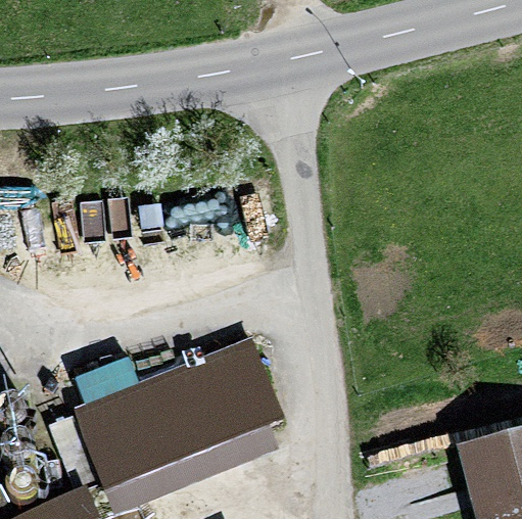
[(83,406),(61,414),(89,486),(101,518),(105,518),(280,454),(270,427),(285,421),(252,336),(137,380),(128,356),(72,377),(83,406)]
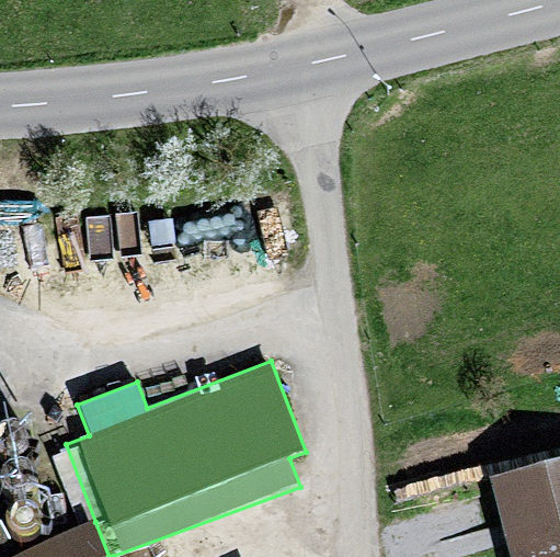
[(0,462),(11,466),(22,463),(30,452),(30,440),(23,430),(11,425),(0,429),(0,462)]
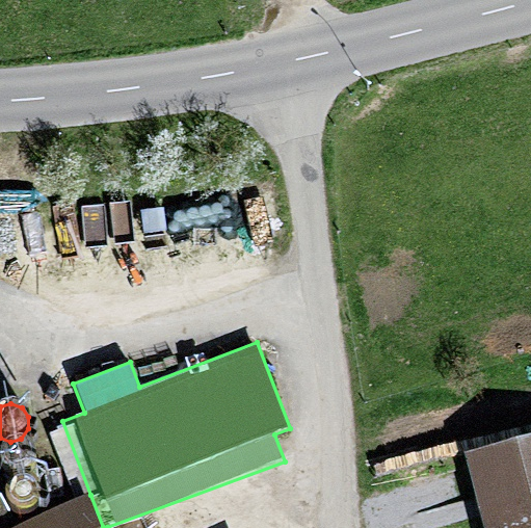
[(530,434),(463,453),(482,527),(530,527),(530,434)]
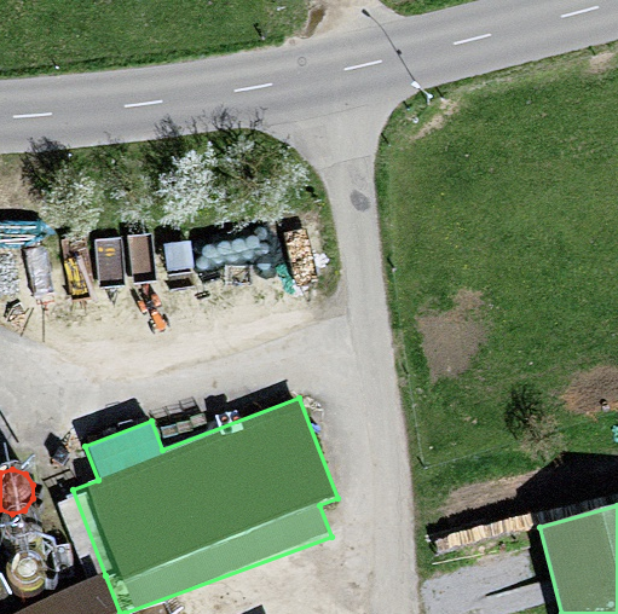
[(527,527),(524,514),(446,534),(450,548),(527,527)]
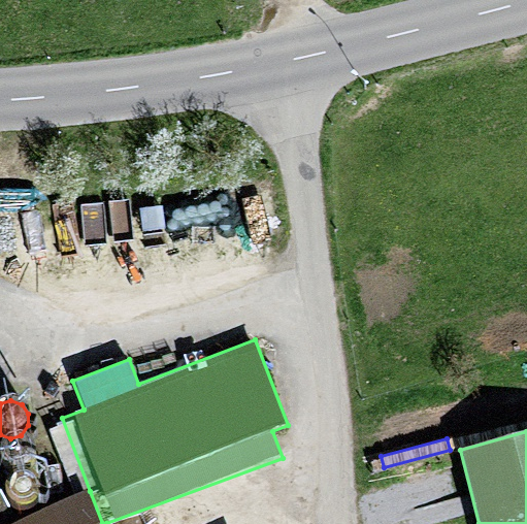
[(8,471),(20,475),(31,468),(34,456),(28,446),(15,443),(4,449),(1,460),(8,471)]
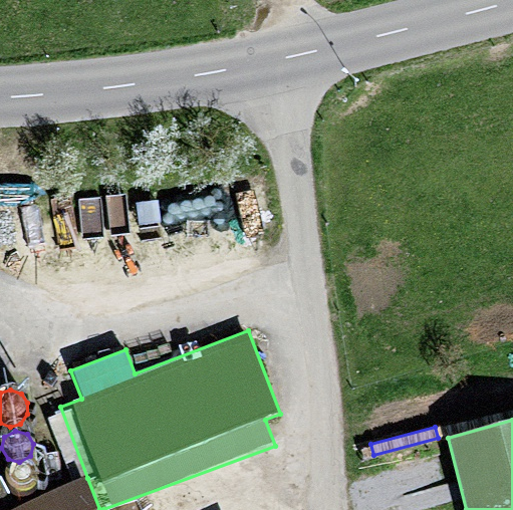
[(78,468),(77,462),(74,456),(68,452),(62,451),(56,451),(50,454),(46,459),(43,465),(43,471),(46,477),(50,482),(56,485),(62,485),(68,484),(73,480),(77,474),(78,468)]
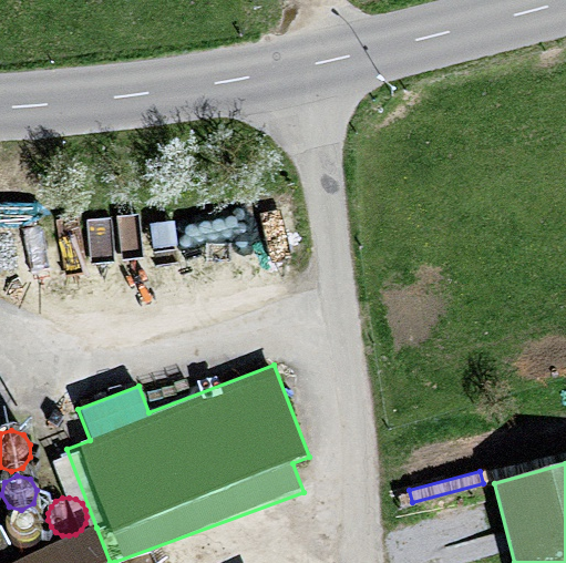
[(44,532),(42,525),(39,520),(33,515),(27,513),(19,514),(12,518),(8,523),(6,530),(6,536),(8,543),(13,549),(20,551),(27,552),(33,550),(39,545),(43,540),(44,532)]
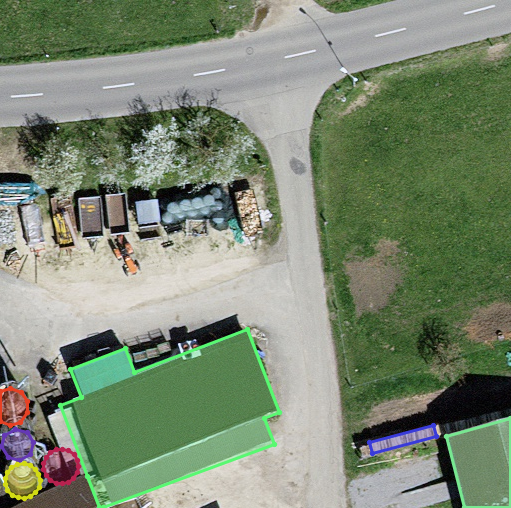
[(99,507),(87,476),(3,507),(99,507)]
